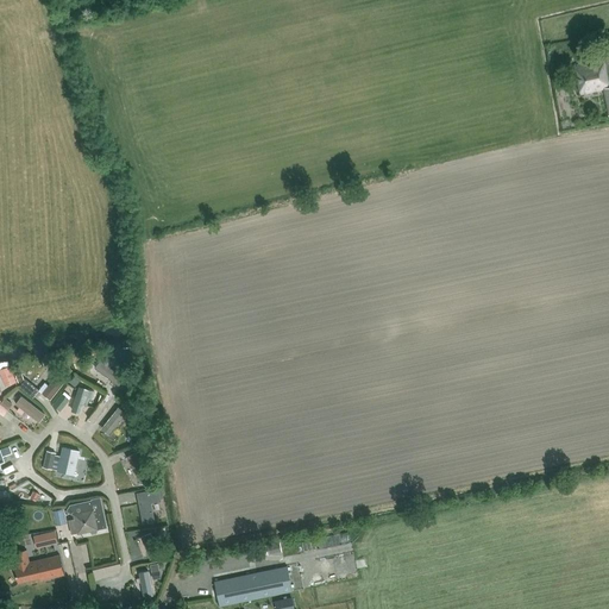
[(608,86),(603,58),(575,64),(581,93),(604,88),(608,114),(608,86)]
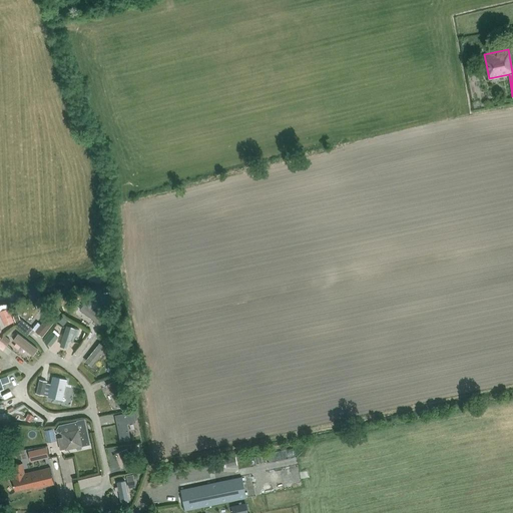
[(109,292),(87,296),(89,307),(91,308),(100,307),(100,310),(111,309),(110,305),(111,305),(110,294),(109,292)]
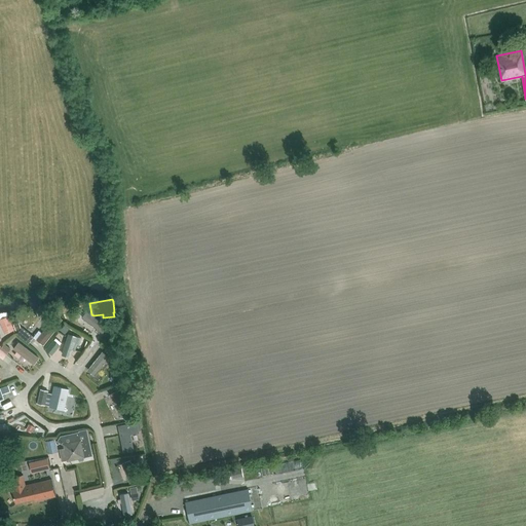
[(81,317),(90,324),(102,333),(107,326),(86,310),(81,317)]
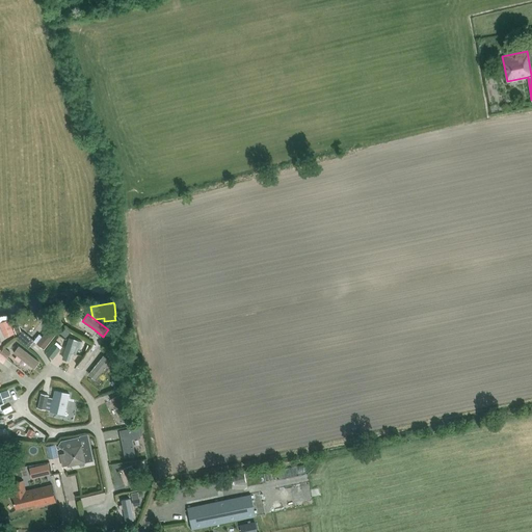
[(9,336),(15,334),(8,319),(3,321),(9,336)]
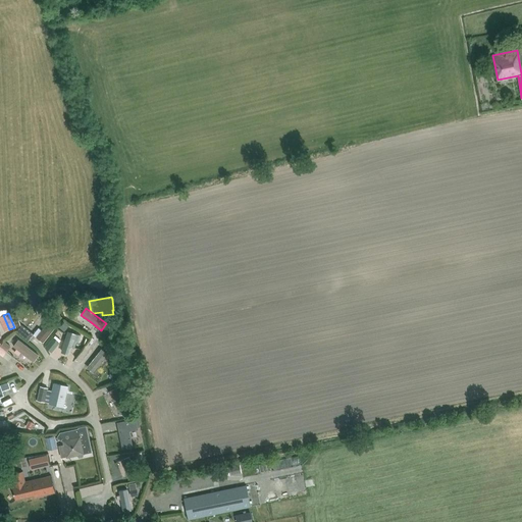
[(34,334),(36,336),(43,343),(59,322),(52,316),(46,325),(45,325),(41,330),(39,328),(34,334)]
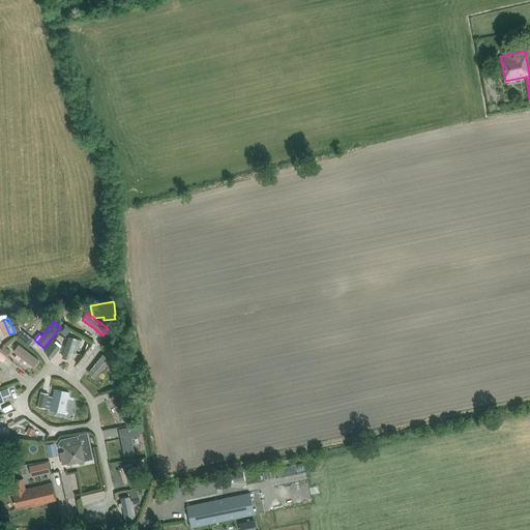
[(65,326),(60,332),(65,336),(70,329),(65,326)]
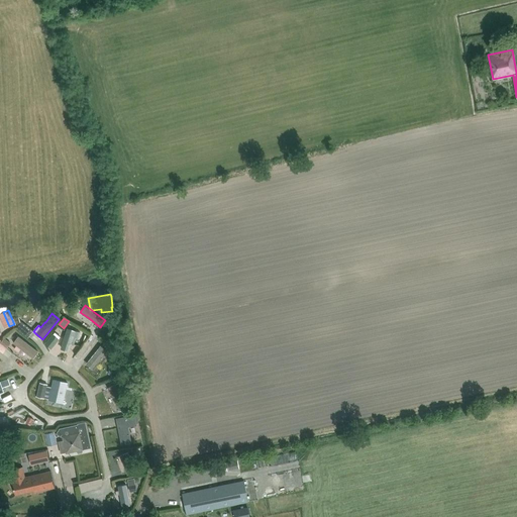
[(21,322),(16,328),(28,337),(33,331),(21,322)]
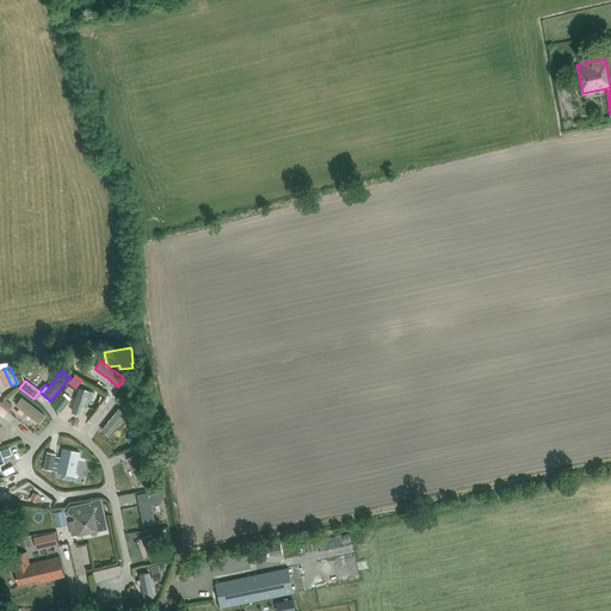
[(81,415),(84,406),(88,407),(91,400),(93,400),(96,393),(88,390),(80,387),(75,402),(74,405),(72,412),(81,415)]
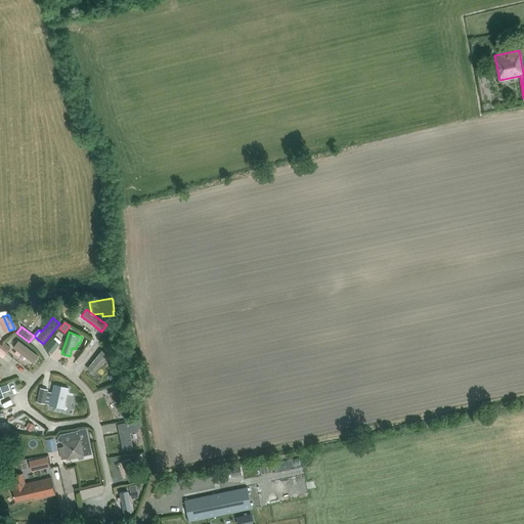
[(45,348),(52,353),(59,344),(53,339),(45,348)]
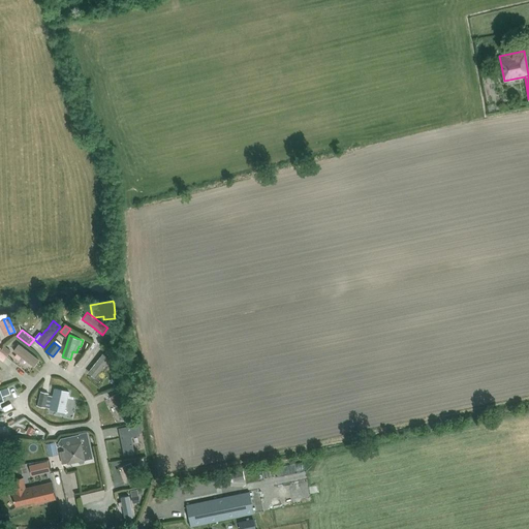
[(19,343),(14,348),(13,350),(34,367),(39,360),(19,343)]
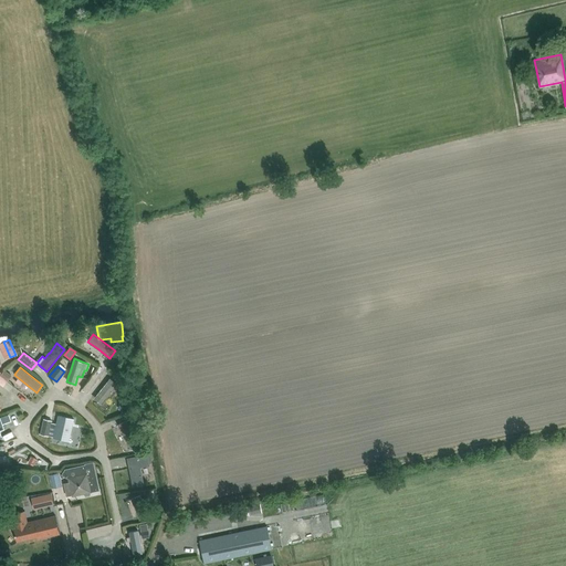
[(11,375),(7,371),(4,369),(0,375),(0,376),(7,381),(11,375)]
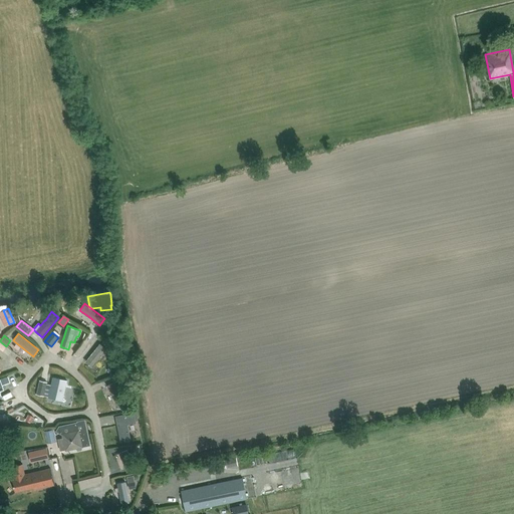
[(99,343),(90,354),(85,361),(91,367),(106,348),(99,343)]
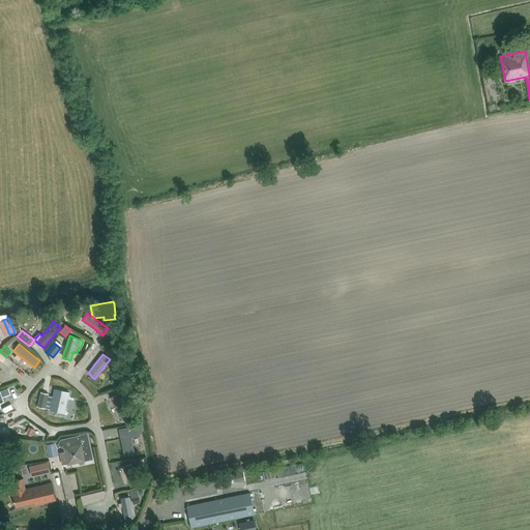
[(111,383),(114,384),(121,385),(122,377),(112,375),(111,383)]
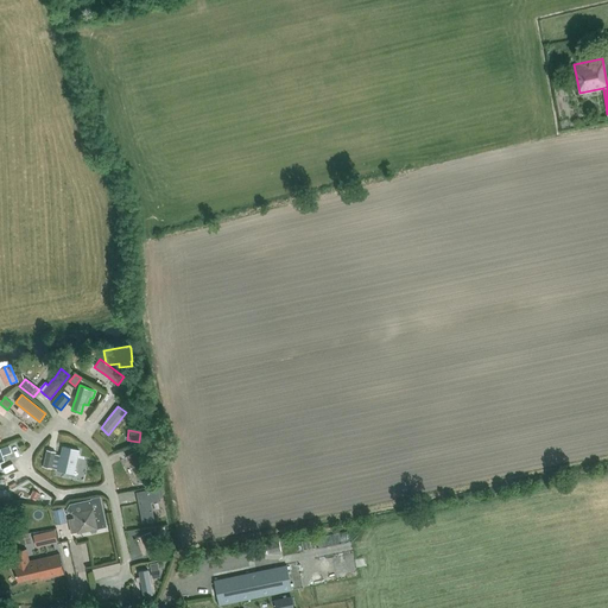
[(147,443),(138,448),(143,456),(152,451),(147,443)]
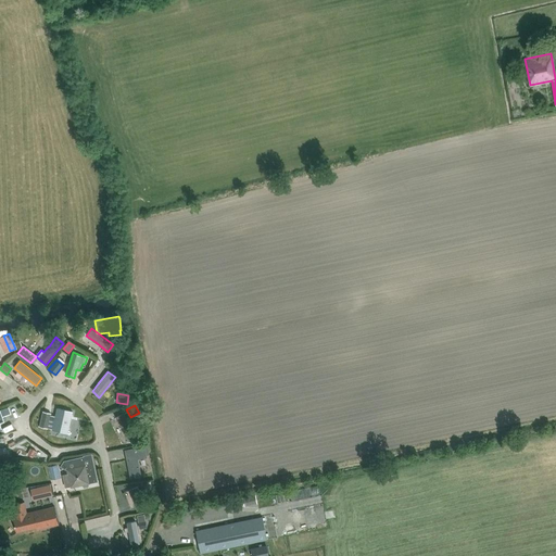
[(67,433),(73,412),(57,408),(52,429),(67,433)]
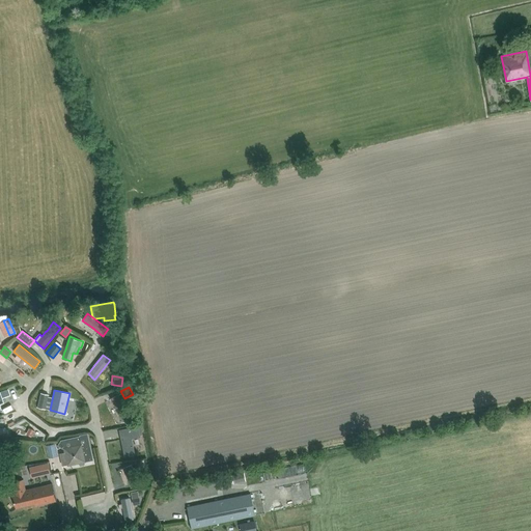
[(45,409),(48,394),(40,393),(37,407),(45,409)]
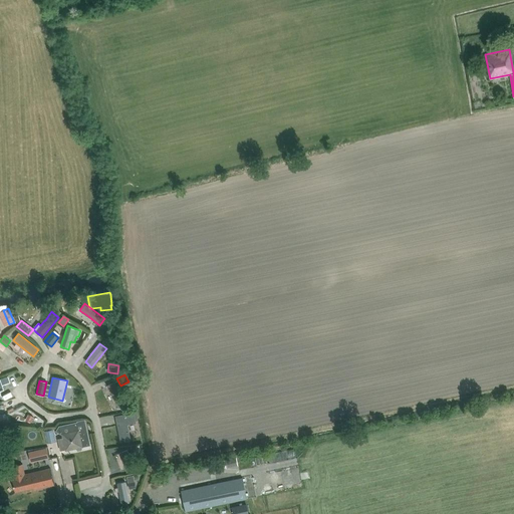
[(106,384),(114,400),(118,408),(125,404),(113,381),(106,384)]
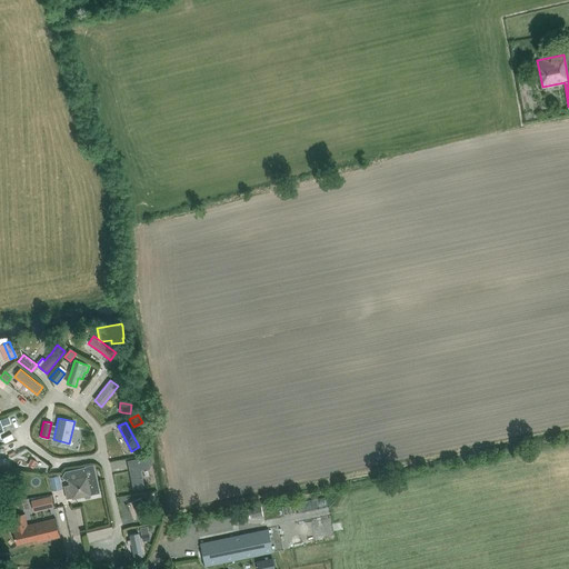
[(142,469),(151,467),(149,456),(128,460),(135,488),(146,486),(142,469)]
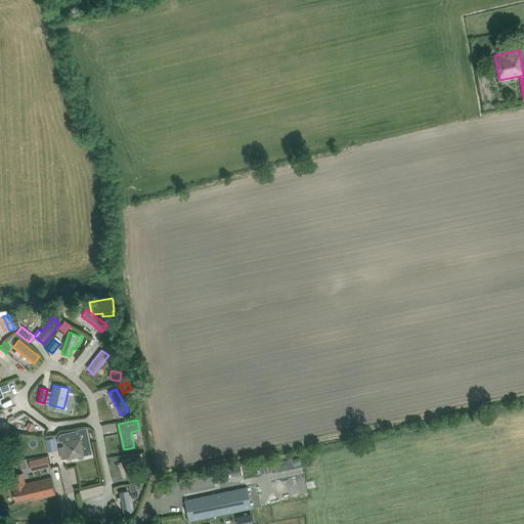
[(59,434),(56,439),(62,443),(67,460),(92,453),(86,427),(78,429),(79,430),(59,434)]
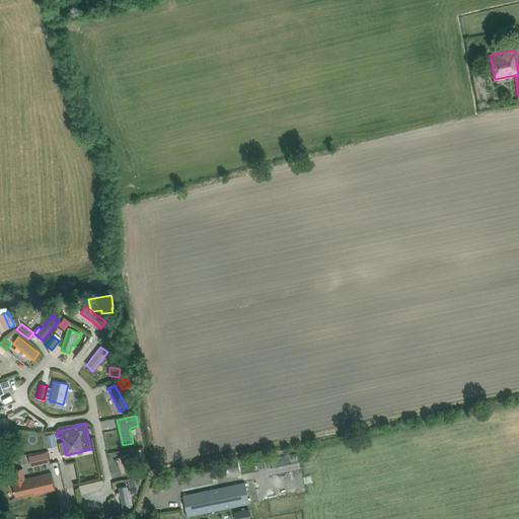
[(54,433),(45,435),(47,447),(54,445),(52,438),(55,437),(54,433)]
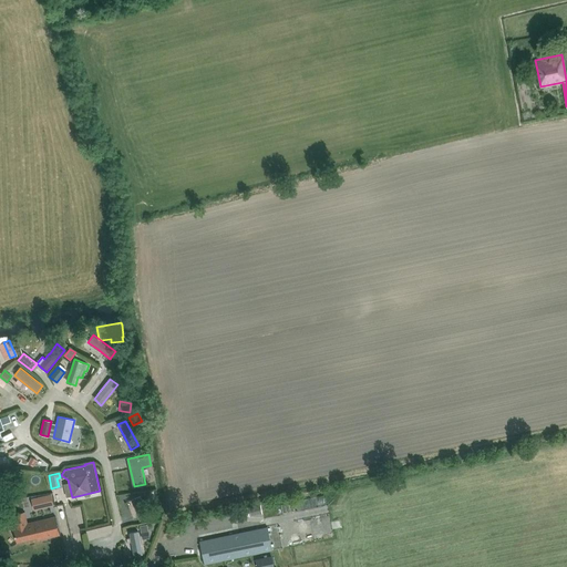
[(143,493),(144,498),(144,500),(153,498),(152,491),(143,493)]
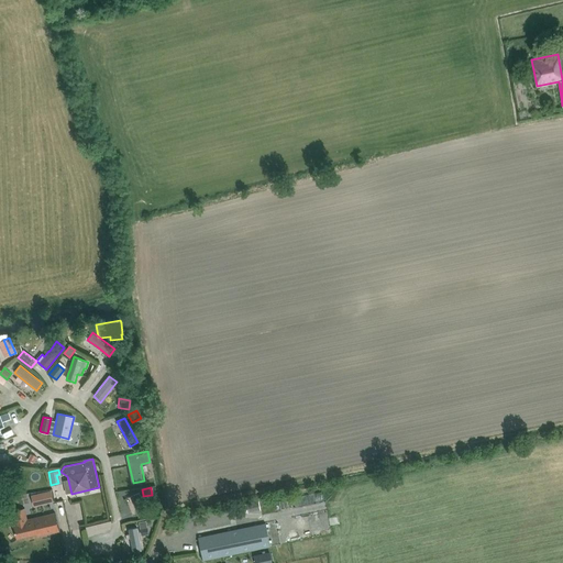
[(40,494),(42,504),(53,501),(51,490),(40,494)]
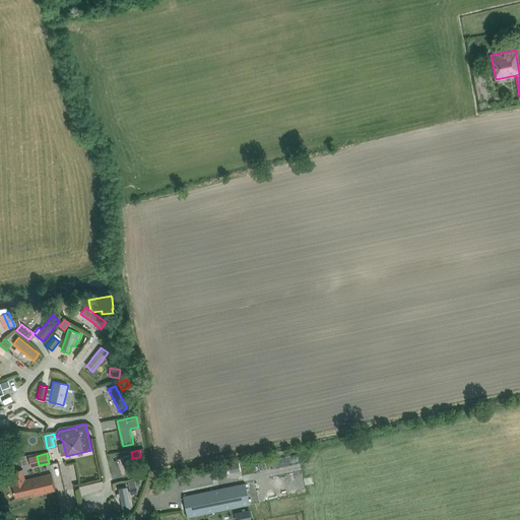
[(120,458),(124,467),(128,477),(136,474),(128,454),(120,458)]
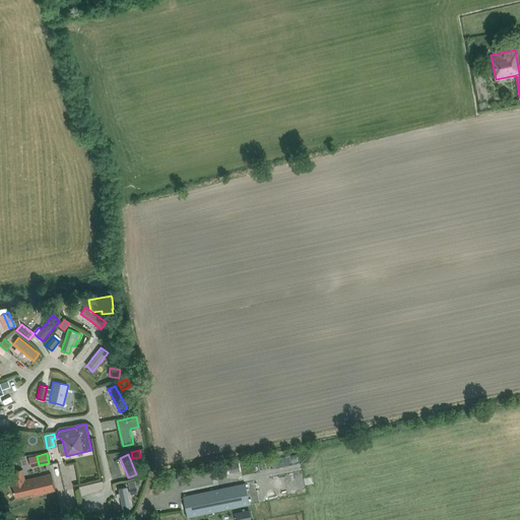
[(30,467),(39,465),(37,456),(28,457),(30,467)]
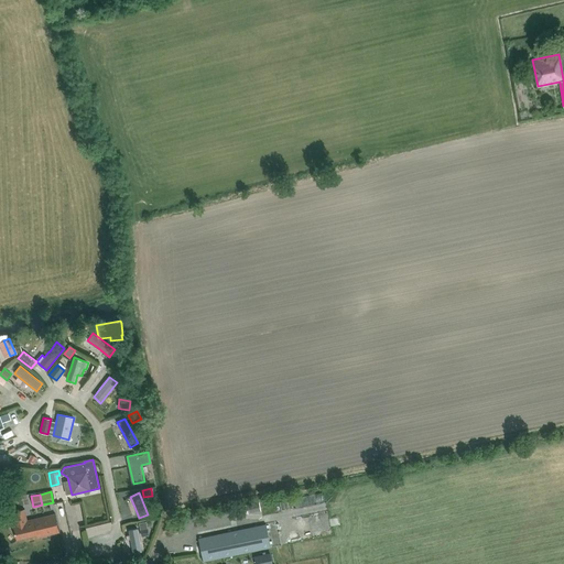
[(82,502),(76,503),(80,519),(86,518),(82,502)]
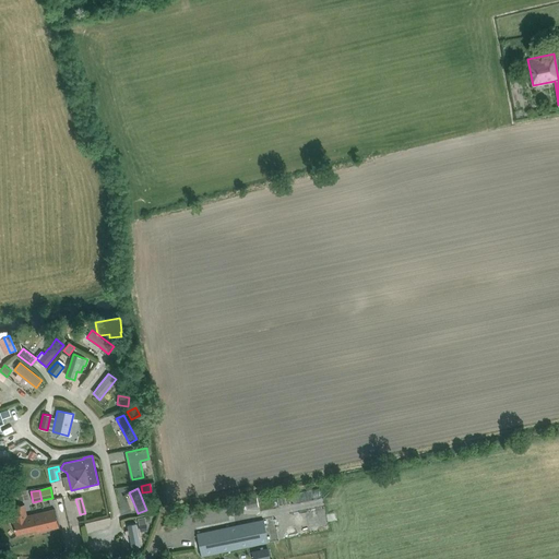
[(258,506),(256,498),(244,500),(239,501),(240,508),(245,507),(245,508),(258,506)]
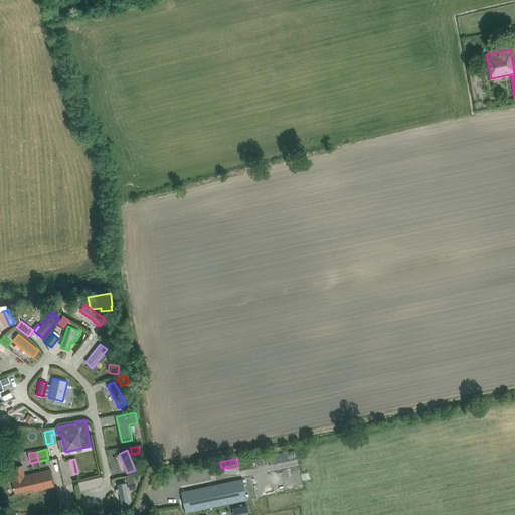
[(22,465),(10,468),(13,480),(12,481),(15,492),(33,488),(34,491),(40,489),(54,486),(50,469),(36,473),(28,474),(24,475),(22,465)]
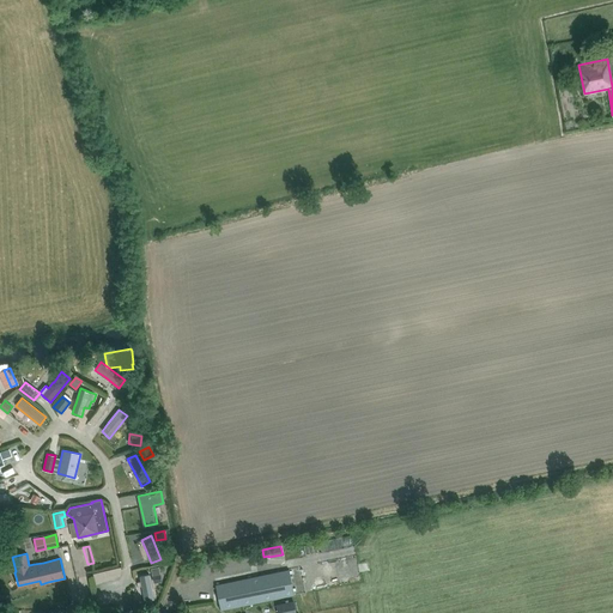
[(122,565),(95,572),(98,584),(125,576),(122,565)]
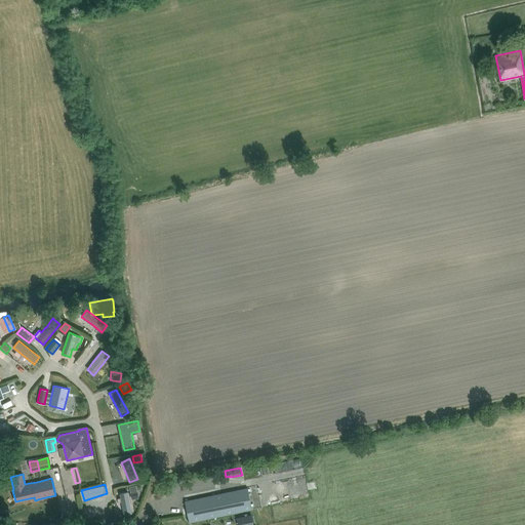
[(189,522),(251,510),(247,488),(185,501),(189,522)]
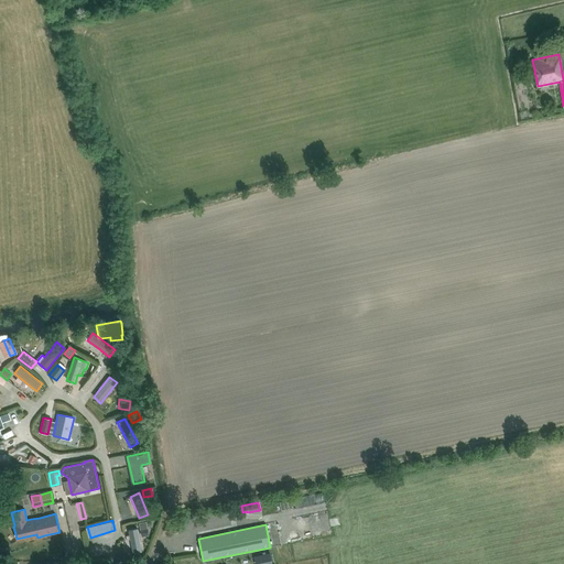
[(137,529),(129,530),(129,531),(131,543),(132,553),(141,551),(141,550),(137,529)]
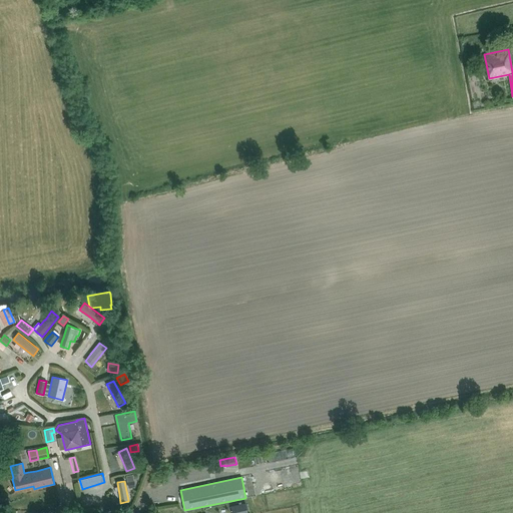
[(236,505),(237,512),(247,512),(245,503),(236,505)]
